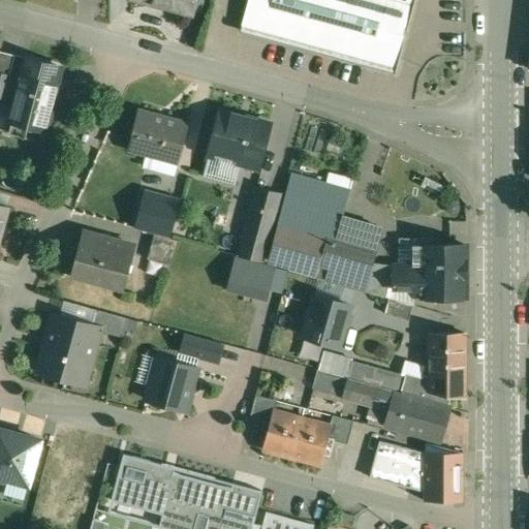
[(141,0),(191,13),(194,0),(141,0)]
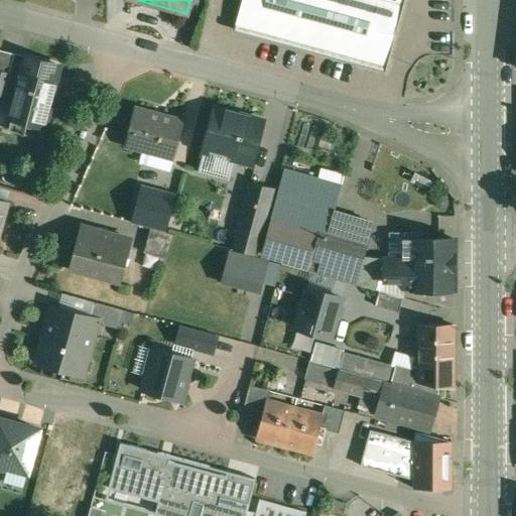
[(398,0),(242,0),(236,24),(382,65),(398,0)]
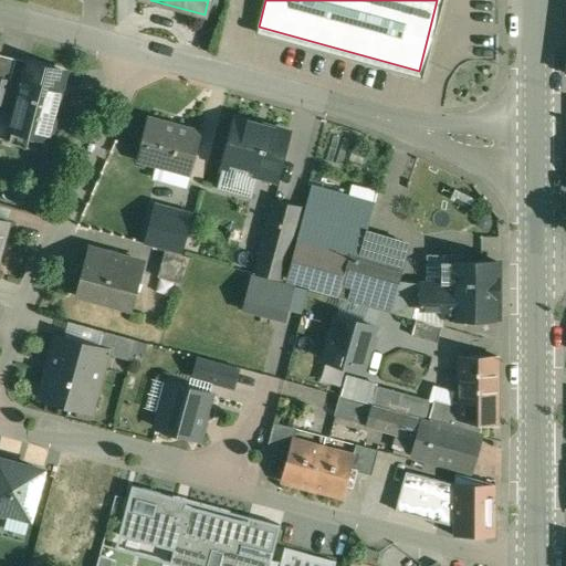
[(17,59),(0,54),(0,76),(11,80),(17,59)]
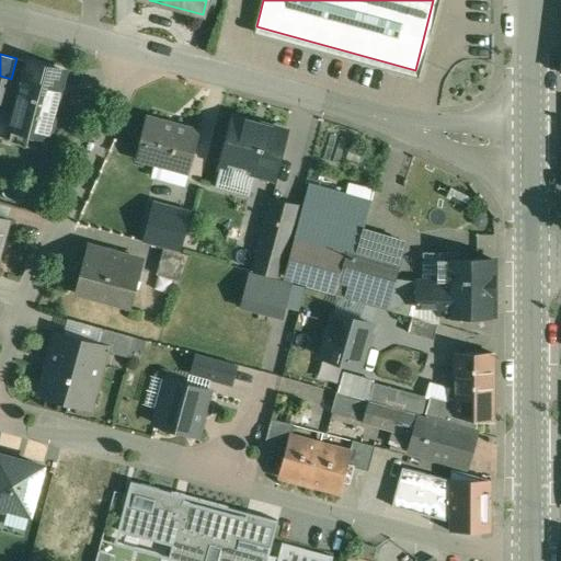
[(65,71),(29,61),(11,128),(49,138),(55,118),(53,118),(65,71)]
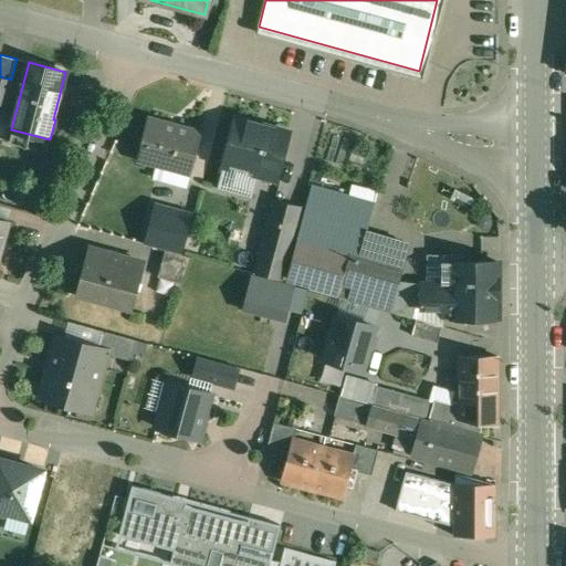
[(11,80),(0,76),(0,104),(3,105),(11,80)]
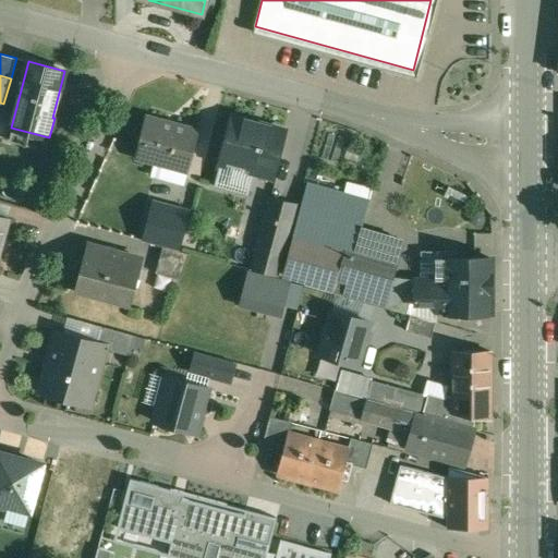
[(199,130),(146,116),(135,157),(155,162),(156,159),(187,168),(186,171),(187,171),(199,130)]
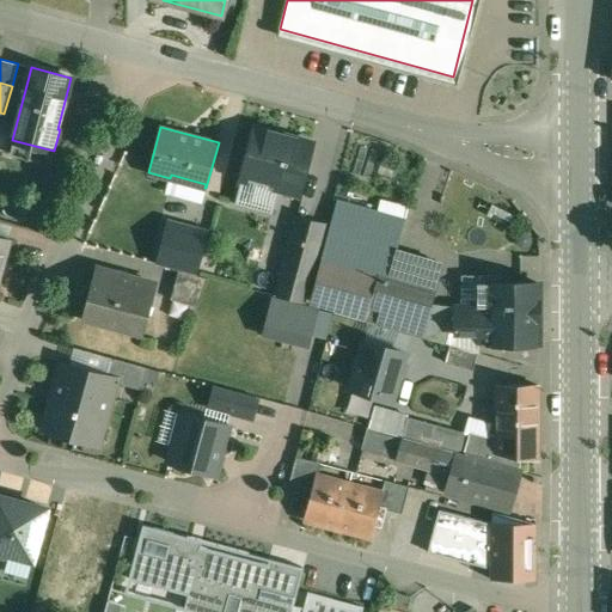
[(288,138),(258,129),(258,128),(257,127),(243,178),(245,178),(246,173),(280,182),(279,188),(298,193),(311,142),(288,136),(288,138)]
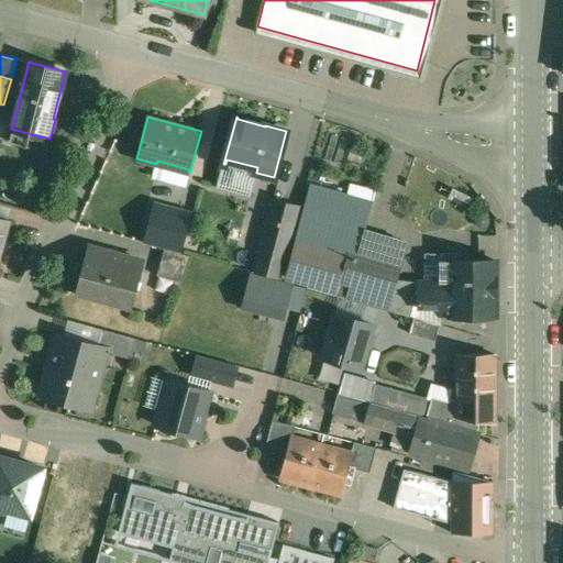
[(368,202),(309,187),(302,213),(302,214),(295,242),(354,257),(356,258),(365,230),(362,230),(370,202),(368,202)]
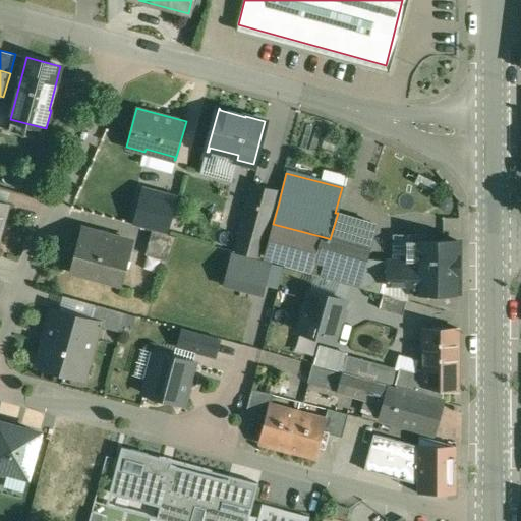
[(164,181),(155,214),(148,212),(143,227),(153,230),(167,233),(179,185),(164,181)]
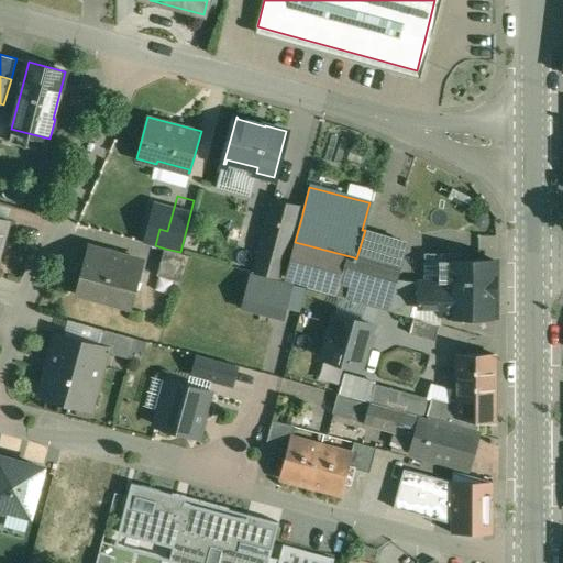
[(300,206),(273,198),(258,251),(286,258),(300,206)]
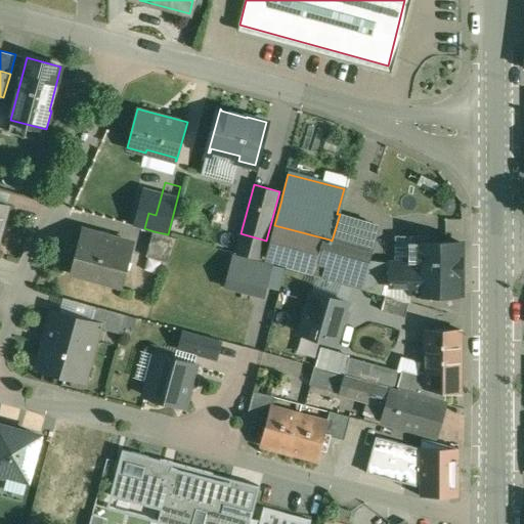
[(330,239),(274,225),(266,257),(314,270),(313,275),(360,289),(368,261),(326,249),(330,239)]
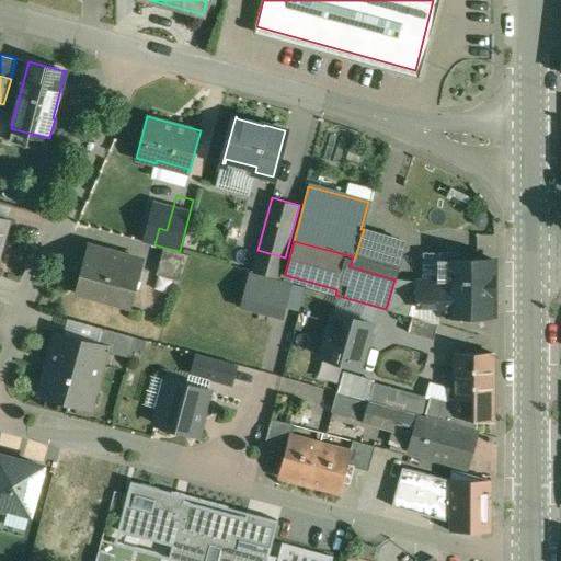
[(107,250),(88,245),(75,293),(130,307),(138,282),(134,282),(139,261),(107,252),(107,250)]
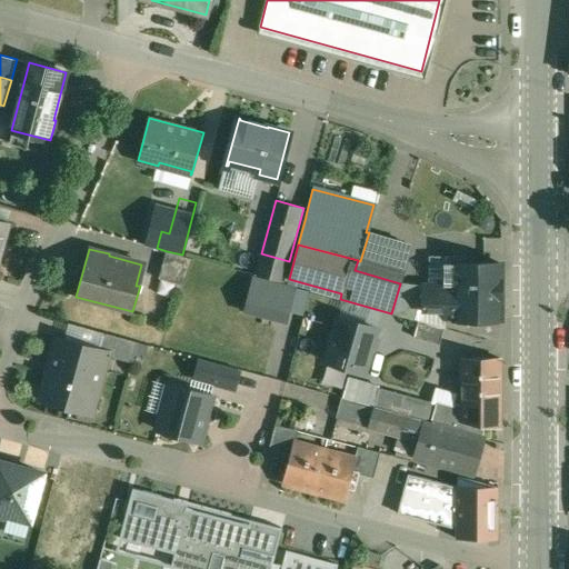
[(182,255),(167,251),(159,278),(183,285),(193,258),(182,255)]
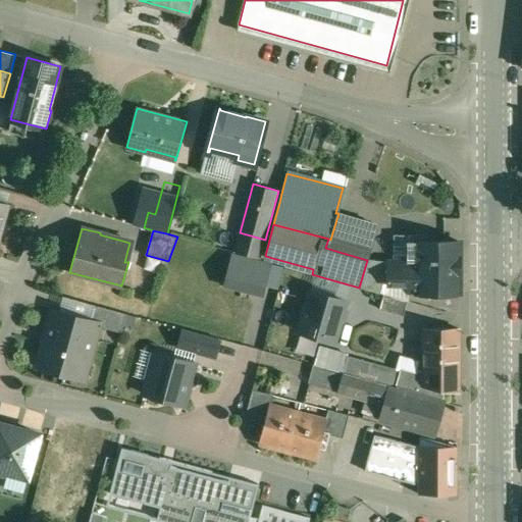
[(459,242),(418,242),(418,262),(402,262),(388,262),(388,279),(387,279),(387,281),(388,281),(388,284),(409,284),(409,292),(418,292),(418,293),(420,293),(420,291),(435,291),(435,293),(459,293),(459,272),(457,272),(457,244),(459,244),(459,242)]
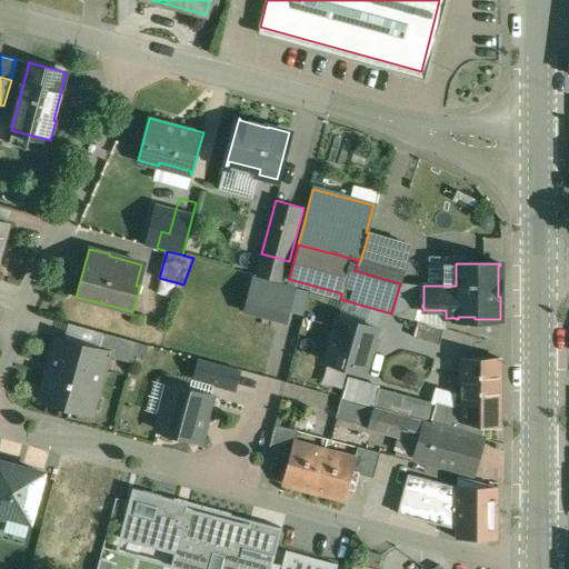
[(456,263),(438,263),(438,286),(456,286),(456,263)]
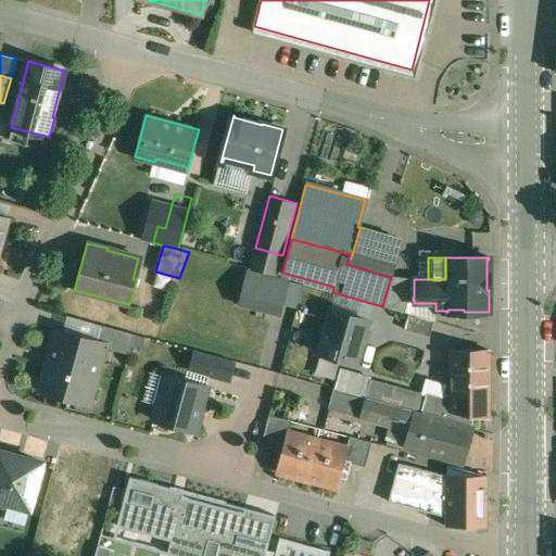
[(317,352),(357,364),(369,321),(329,310),(317,352)]
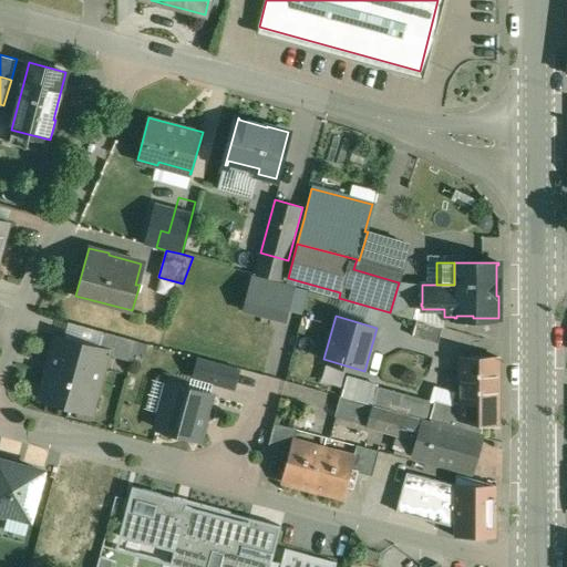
[(442,327),(418,320),(408,352),(433,360),(442,327)]
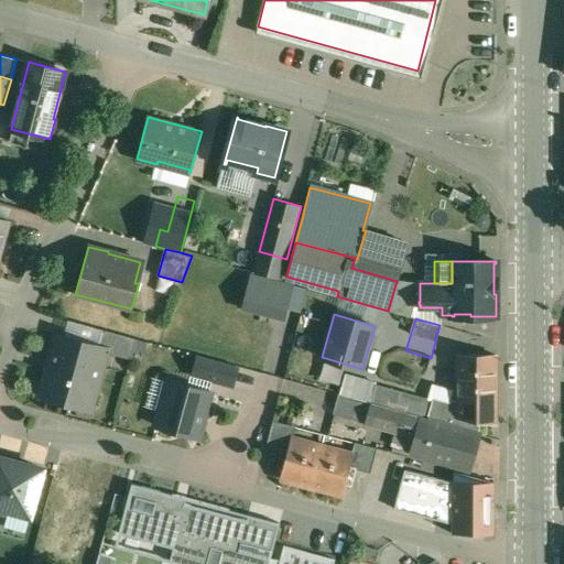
[(137,339),(102,329),(99,342),(112,346),(110,354),(131,359),(137,339)]
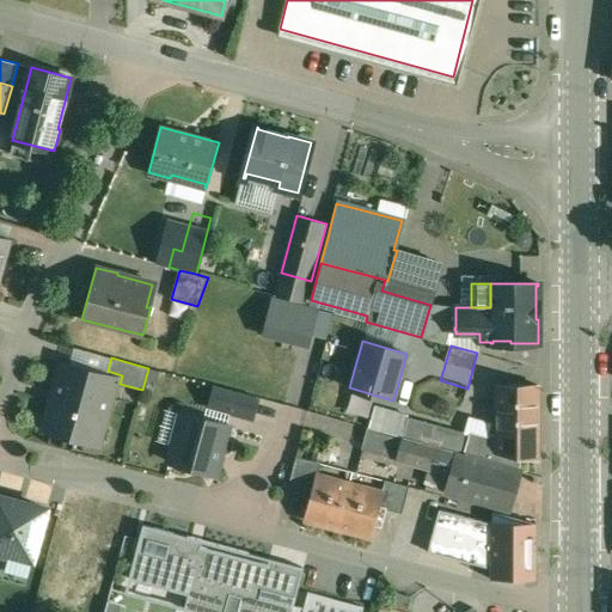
[(116,378),(61,362),(43,429),(98,445),(116,378)]
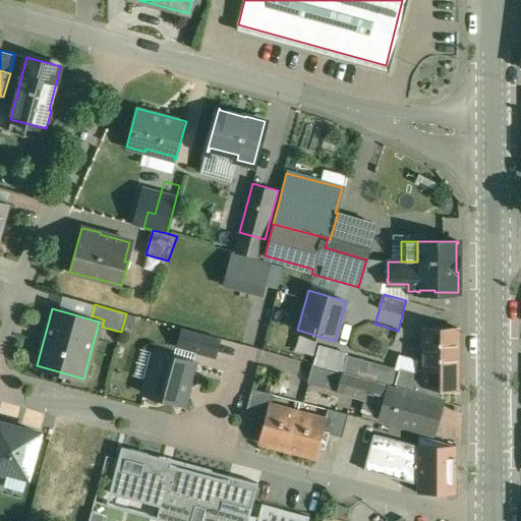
[(458,328),(423,328),(423,371),(417,371),(417,374),(400,369),(394,387),(443,400),(444,390),(454,392),(457,392),(457,375),(458,328)]
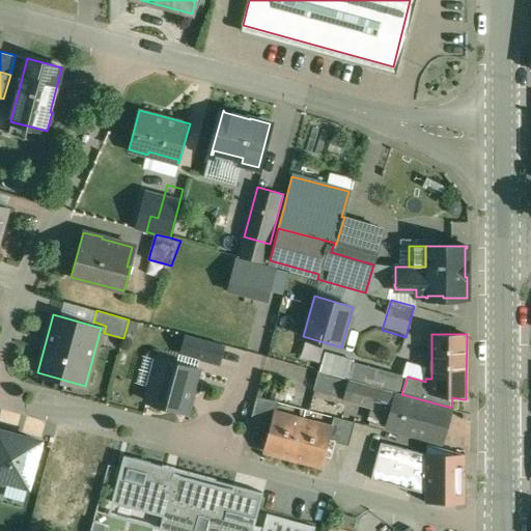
[(223,344),(187,335),(183,353),(218,363),(223,344)]
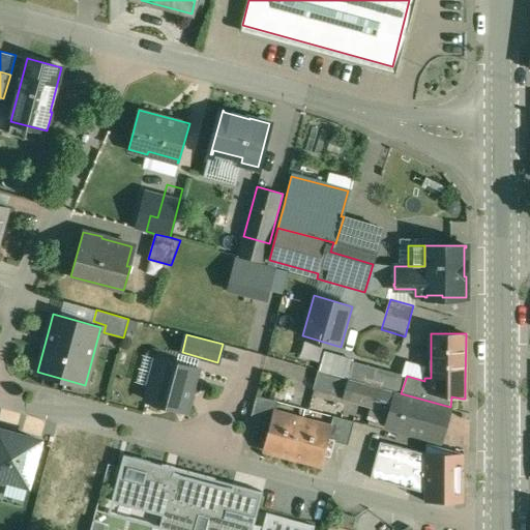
[(353,361),(324,353),(319,371),(348,379),(353,361)]
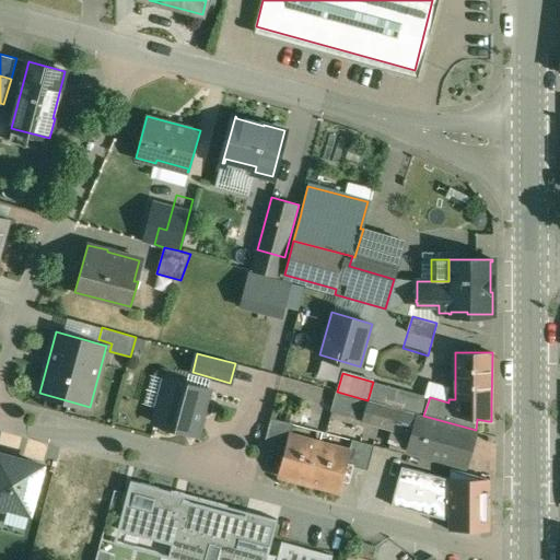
[(208,389),(171,380),(165,403),(160,406),(155,422),(196,433),(208,389)]
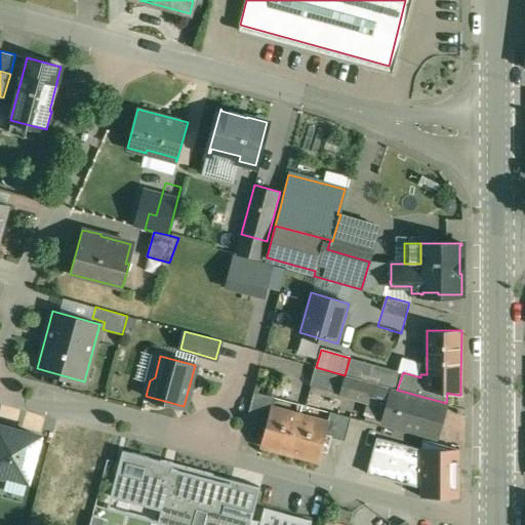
[(403,372),(350,358),(345,375),(397,390),(403,372)]
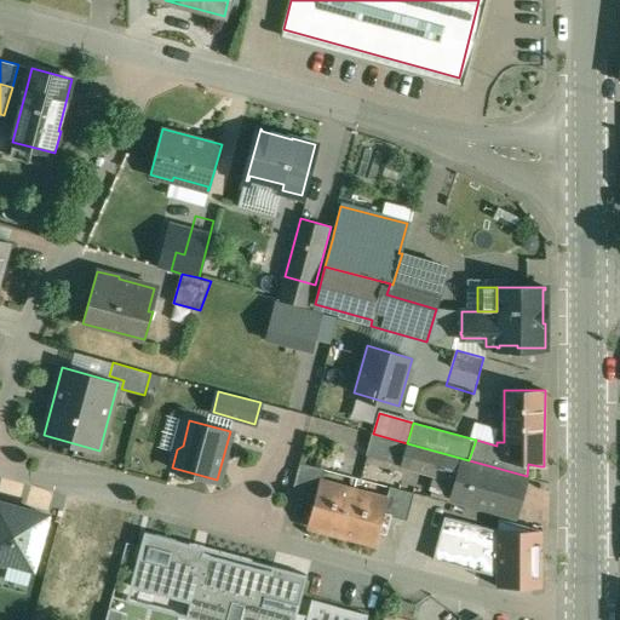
[(373,434),(368,453),(402,463),(407,443),(373,434)]
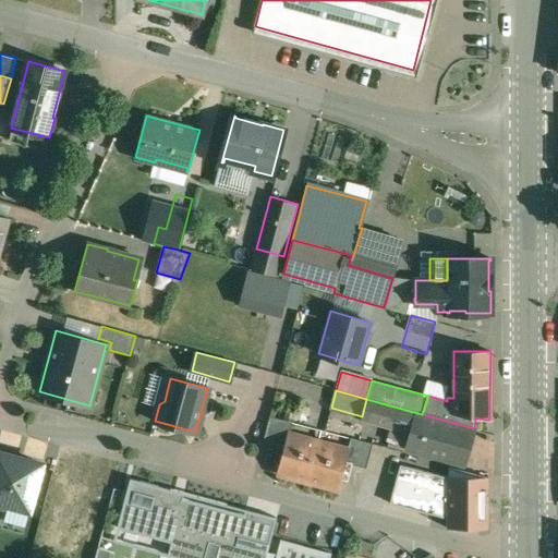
[(422,414),(366,399),(362,416),(361,419),(392,427),(412,433),(408,449),(463,464),(474,428),(422,414)]
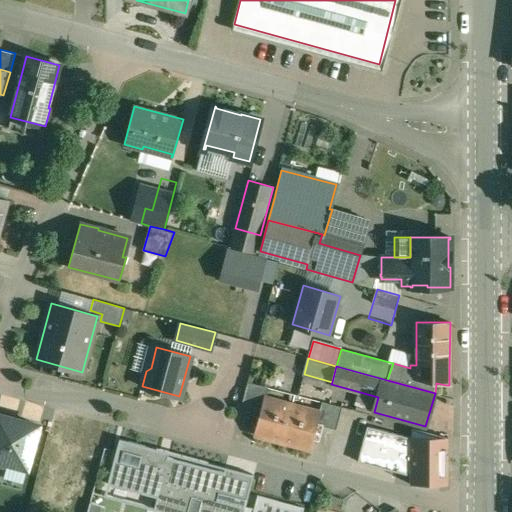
[(268,387),(248,382),(242,404),(261,409),(264,398),(265,398),(268,387)]
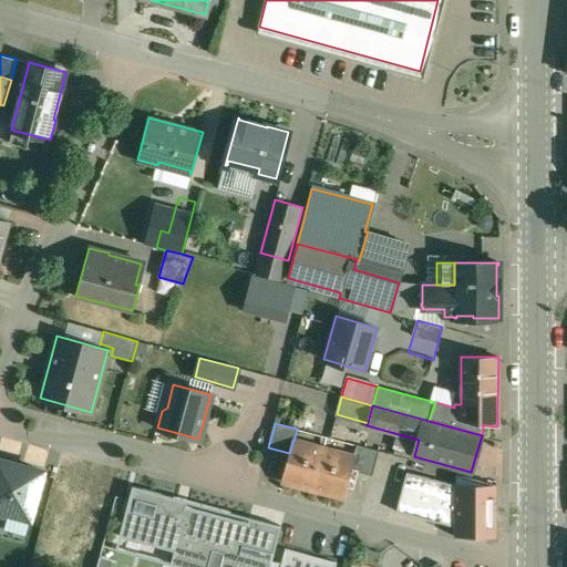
[(419,440),(399,434),(395,449),(414,456),(419,440)]
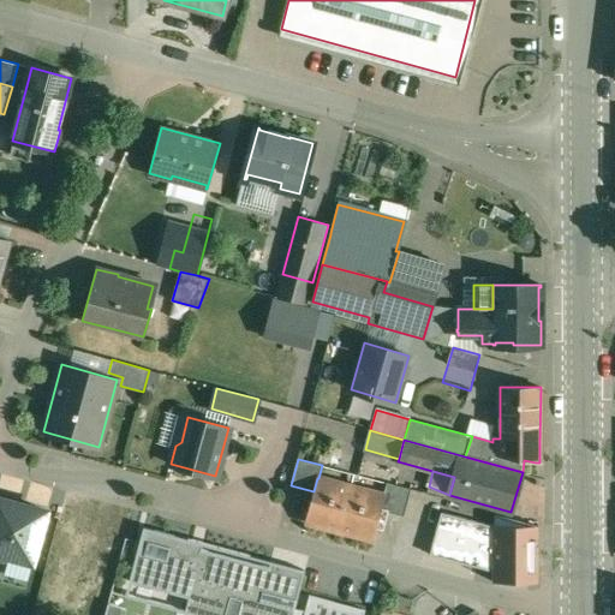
[(318,478),(317,478),(314,491),(306,520),(340,530),(351,488),(318,478)]
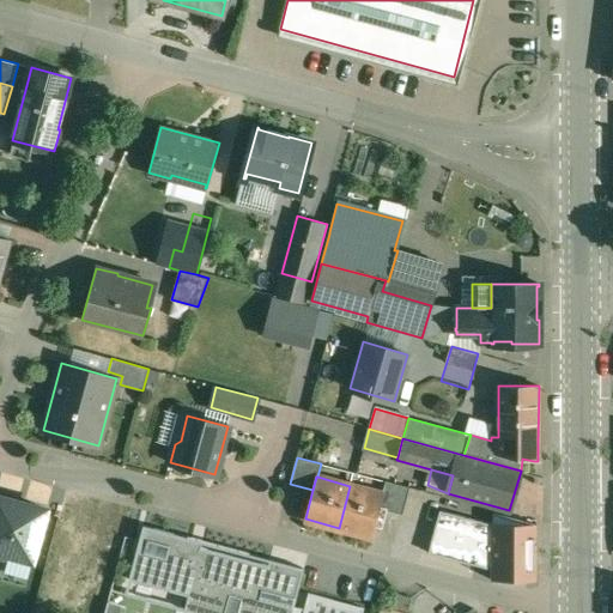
[(410,487),(386,480),(382,495),(383,495),(380,509),(402,515),(410,487)]
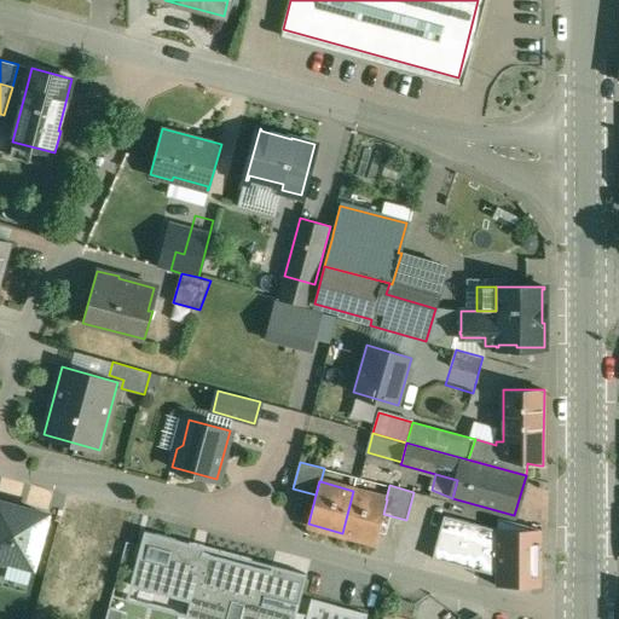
[(386,499),(353,491),(342,533),(376,543),(383,514),(387,499),(386,499)]
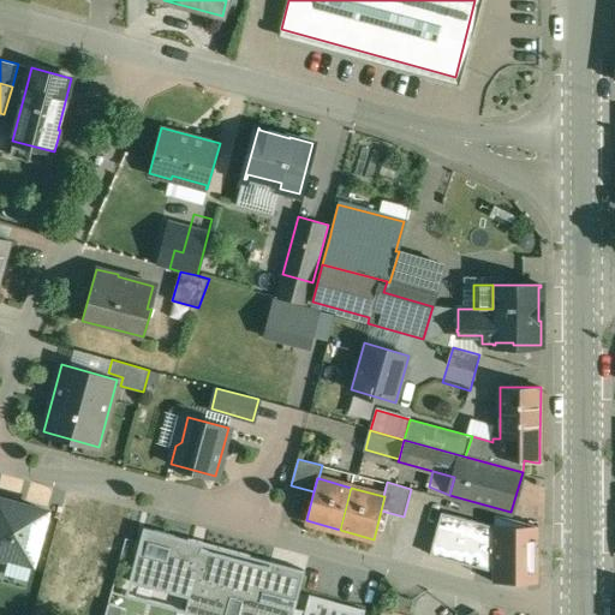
[(46,512),(0,499),(0,560),(6,562),(9,556),(33,562),(46,512)]
